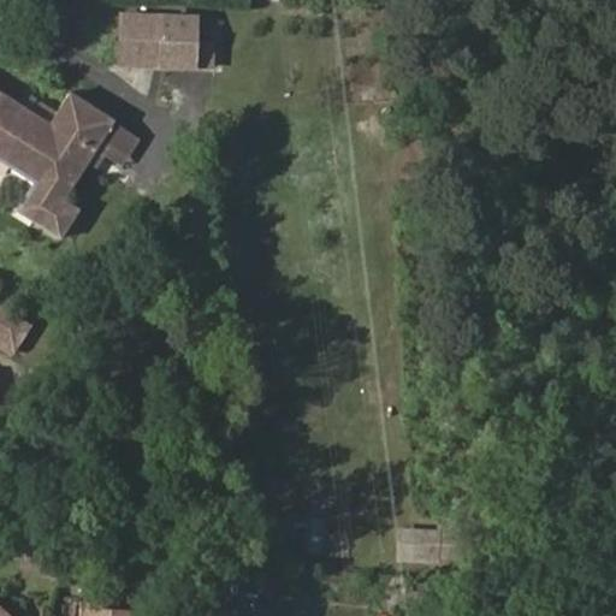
[(154,31),(154,19),(106,17),(106,29),(154,31)]
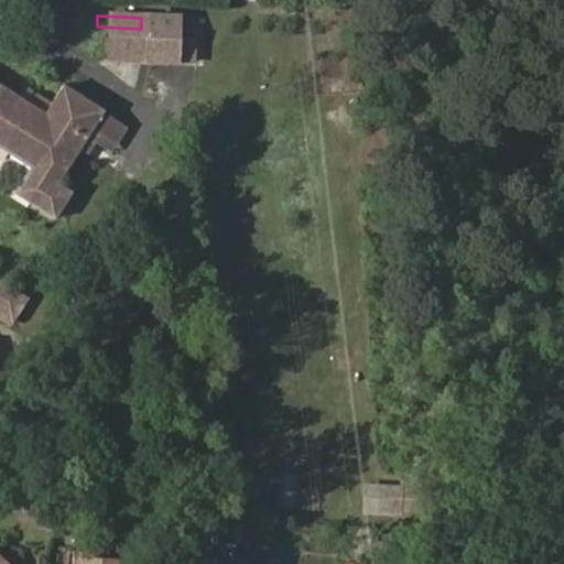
[(161,63),(163,19),(141,18),(141,29),(97,26),(95,60),(161,63)]
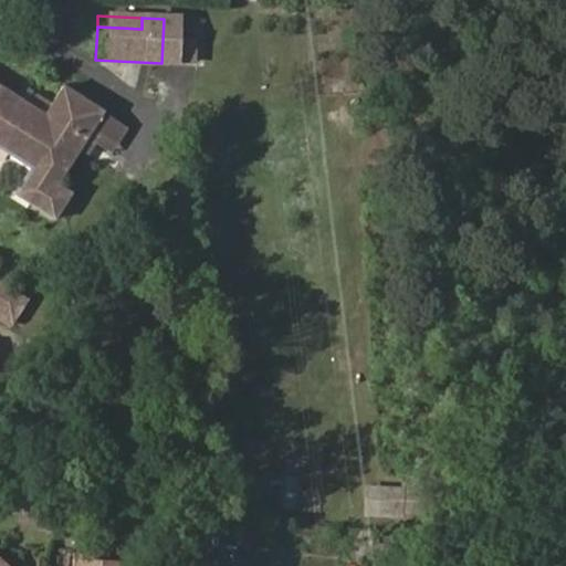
[(44,109),(0,81),(0,143),(34,165),(27,175),(12,198),(50,222),(71,189),(52,177),(83,133),(100,108),(62,81),(44,109)]
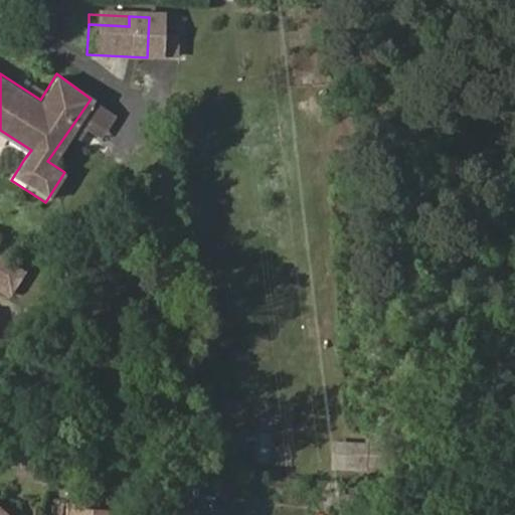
[(99,137),(115,114),(91,99),(75,121),(99,137)]
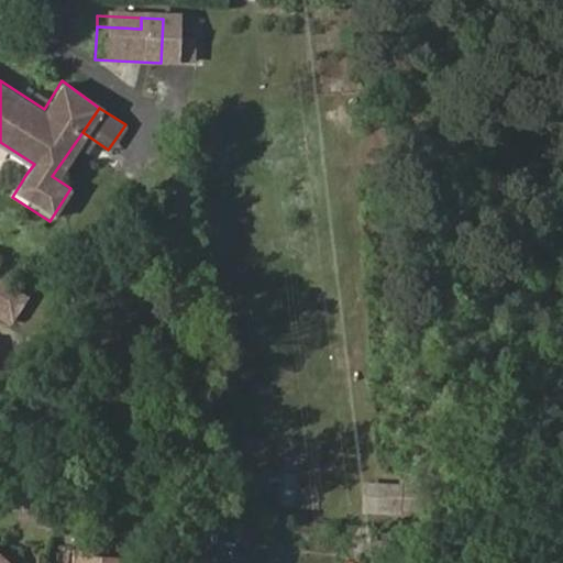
[(34,164),(0,142),(0,157),(26,174),(34,164)]
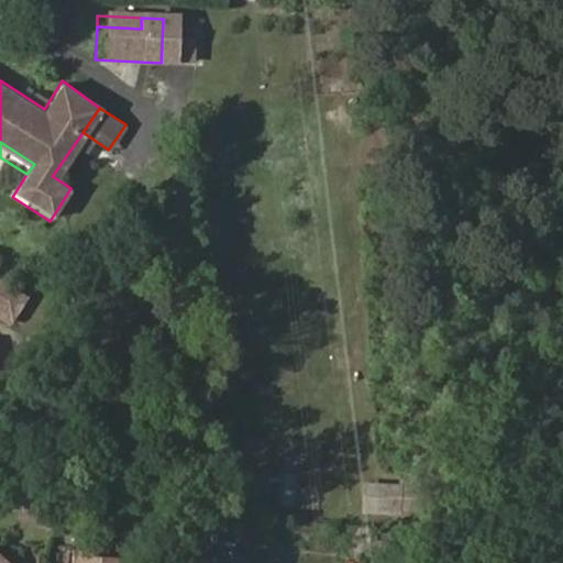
[(0,317),(10,323),(29,296),(0,276),(0,317)]
